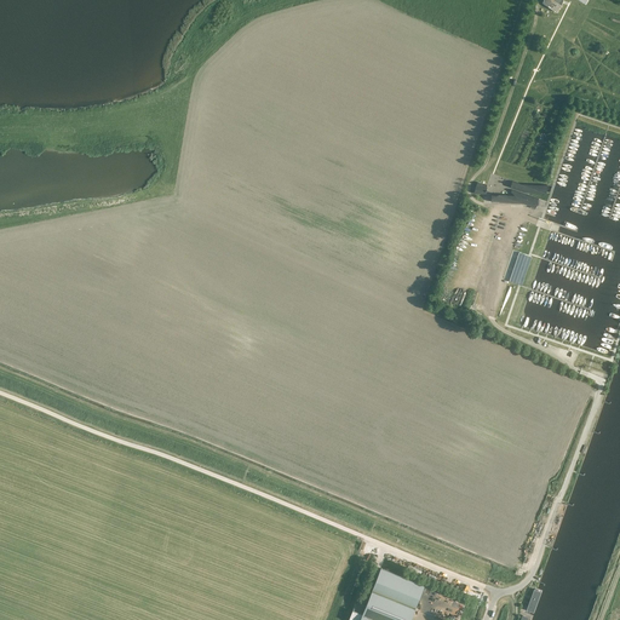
[(557,12),(562,4),(560,3),(560,0),(545,0),(544,3),(549,6),(552,1),(556,4),(552,9),(557,12)]
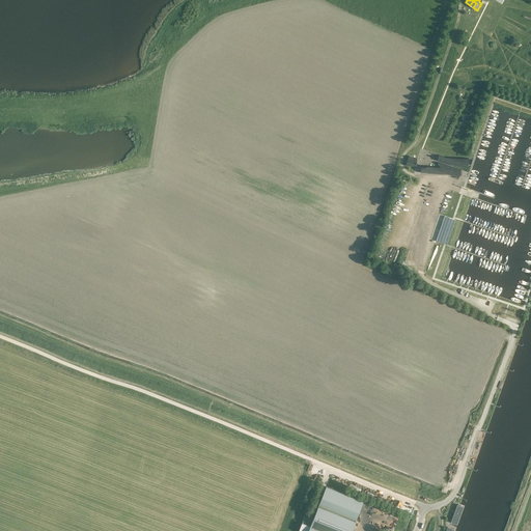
[(469,159),(446,158),(439,155),(437,160),(451,165),(452,164),(469,165),(469,159)]
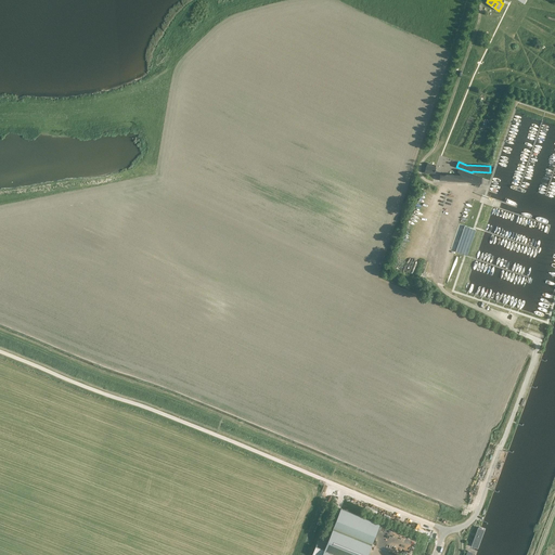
[(436,166),(427,163),(424,172),(436,173),(436,166)]
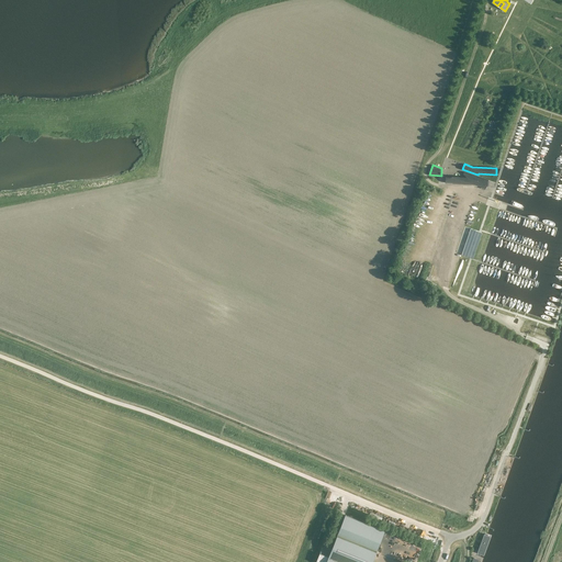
[(479,232),(471,228),(462,255),(470,257),(473,258),(482,232),(479,232)]
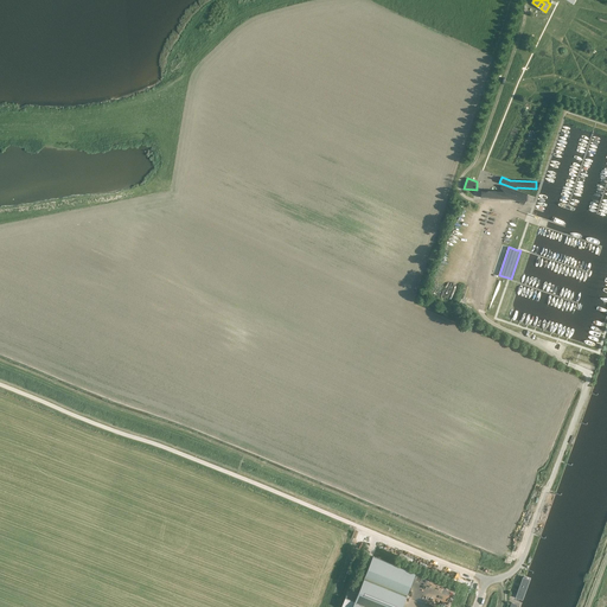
[(374,556),(356,600),(371,606),(401,606),(415,574),(374,556)]
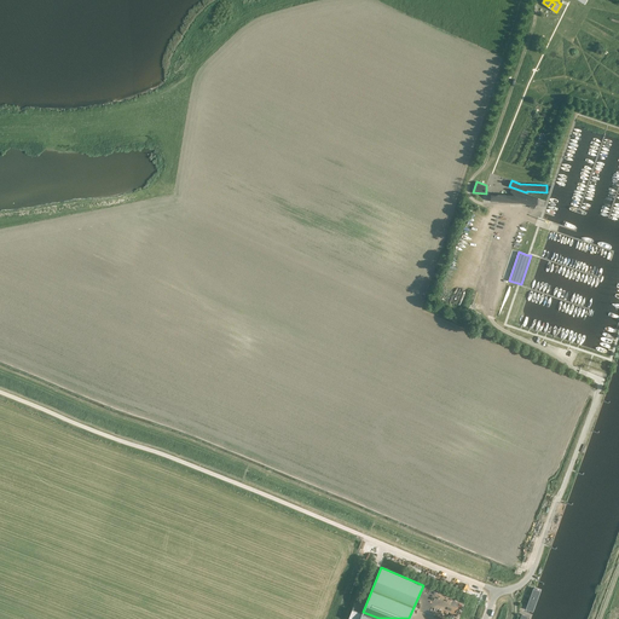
[(541,590),(533,588),(526,608),(533,611),(541,590)]
